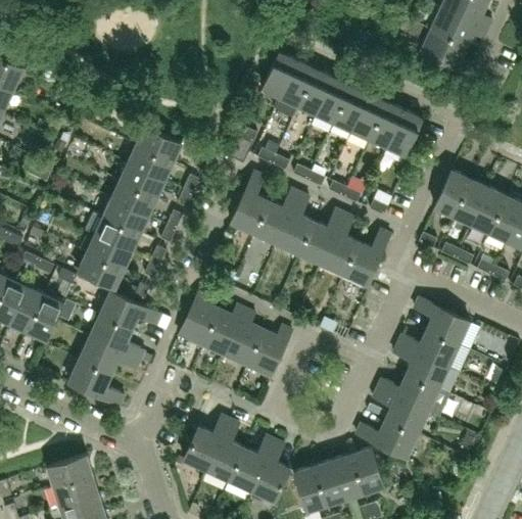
[(490,21),(476,14),(482,1),(479,0),(443,0),(439,8),(486,30),(490,21)]
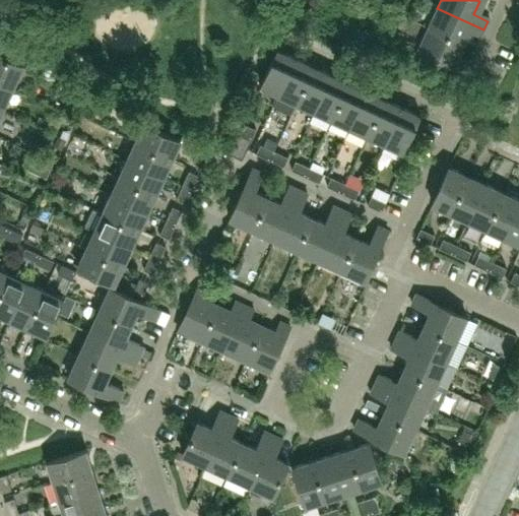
[(465,33),(479,39),(483,29),(437,8),(427,30),(459,46),(465,33)]
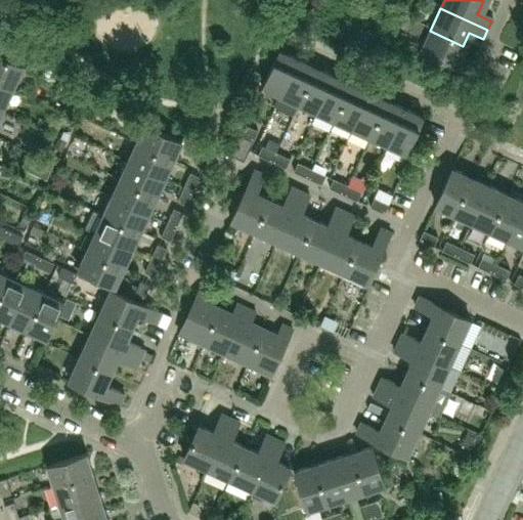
[(412,49),(421,31),(403,24),(396,42),(412,49)]
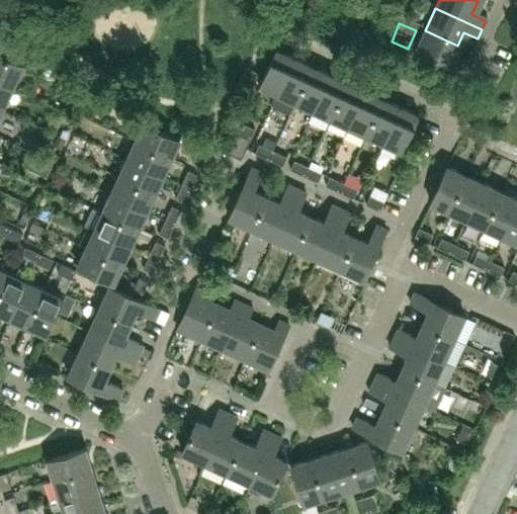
[(465,65),(451,59),(457,46),(425,30),(415,54),(461,75),(465,65)]
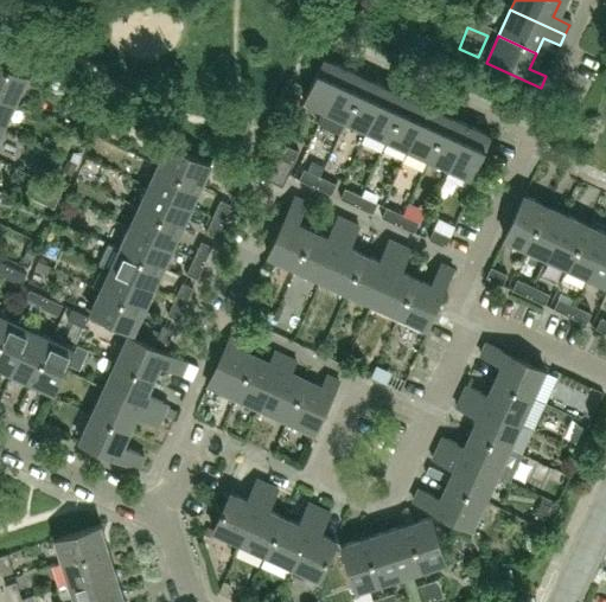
[(343,71),(321,62),(303,104),(323,114),(343,71)]
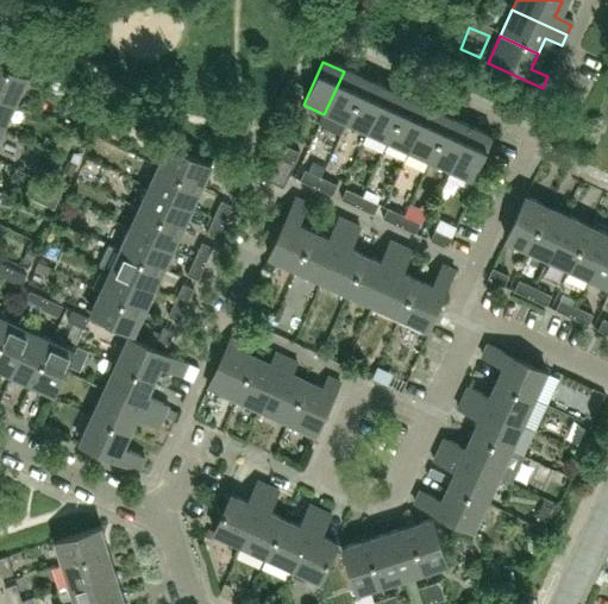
[(26,81),(0,68),(0,101),(13,108),(26,81)]
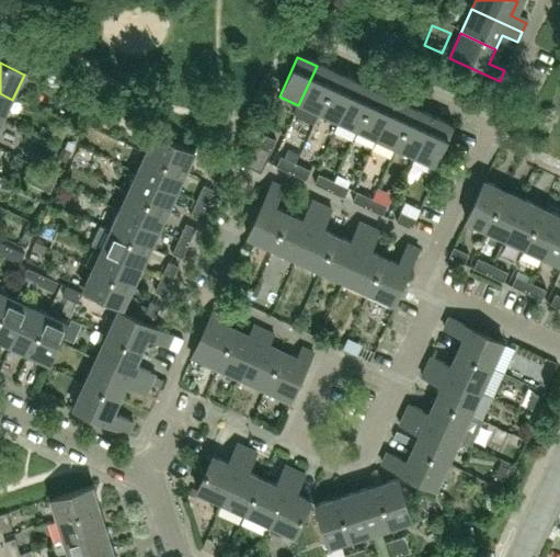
[(298,105),(318,114),(336,75),(317,66),(298,105)]
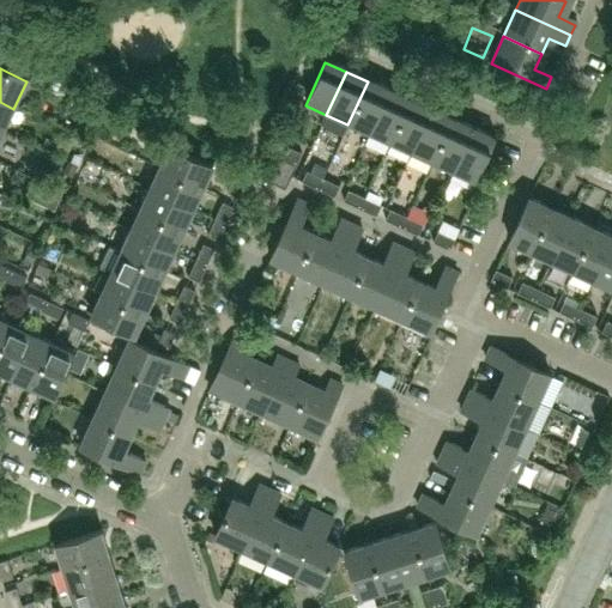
[(368,81),(347,125),(369,135),(389,91),(368,81)]
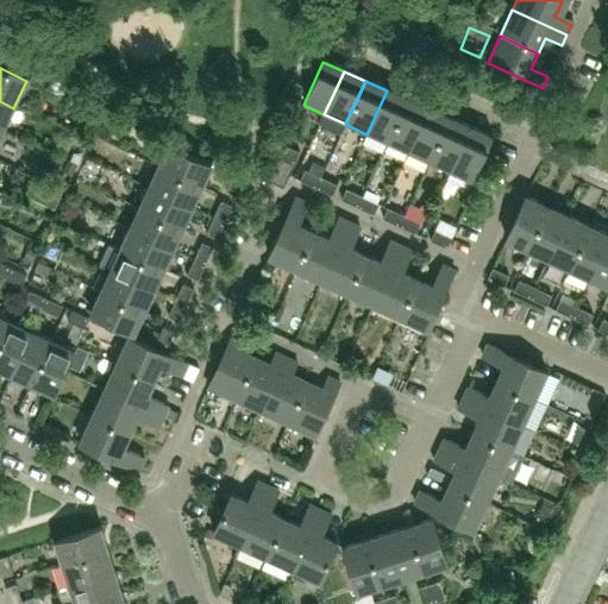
[(387,144),(407,100),(387,90),(367,134),(387,144)]
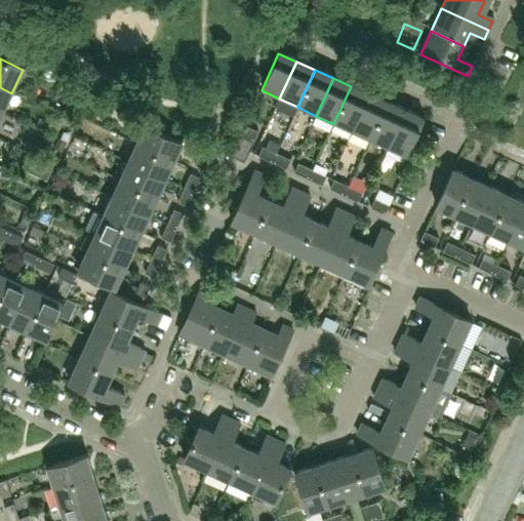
[(333,124),(352,132),(368,94),(351,86),(333,124)]
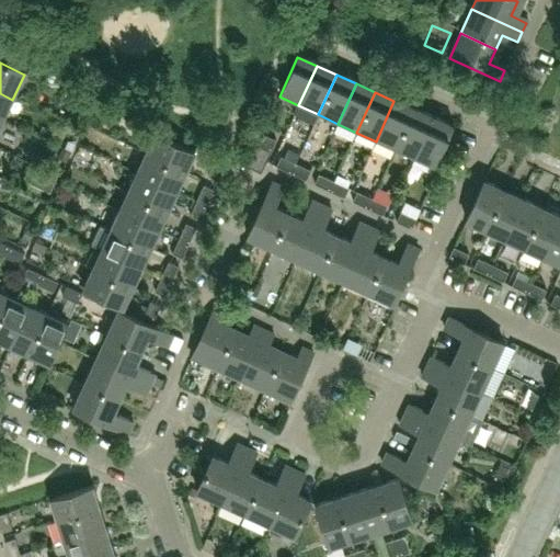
[(0,123),(1,124),(12,100),(0,93),(0,123)]
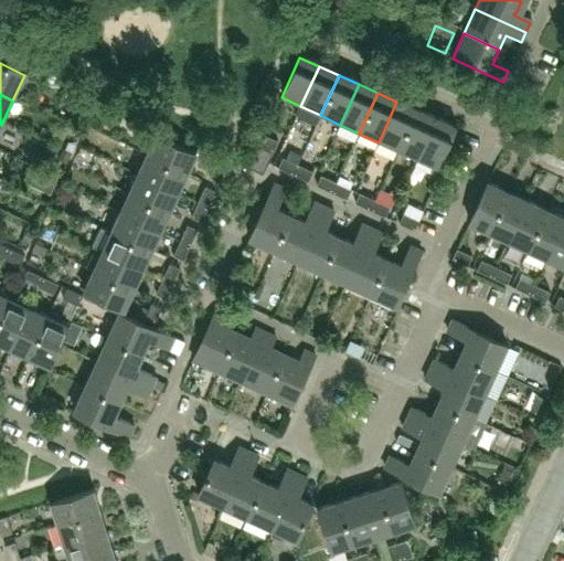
[(396,102),(379,143),(397,151),(416,110),(396,102)]
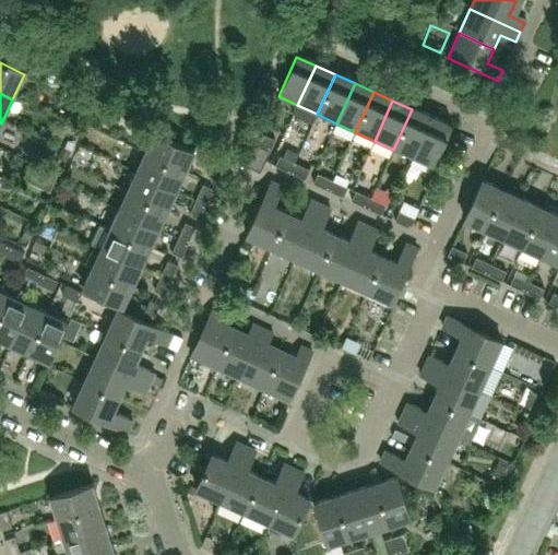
[(393,150),(412,157),(430,118),(412,109),(393,150)]
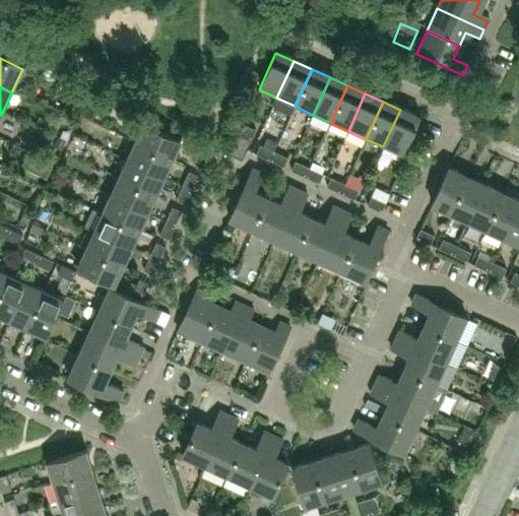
[(400,110),(383,146),(401,155),(418,118),(400,110)]
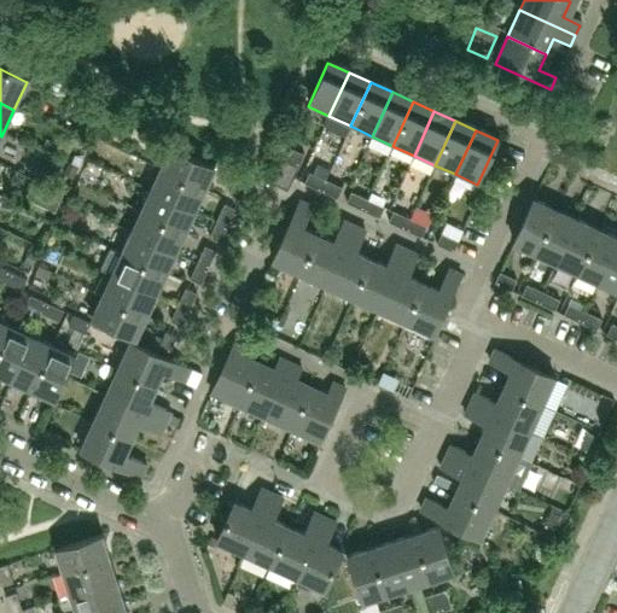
[(214,170),(170,150),(159,171),(203,192),(214,170)]
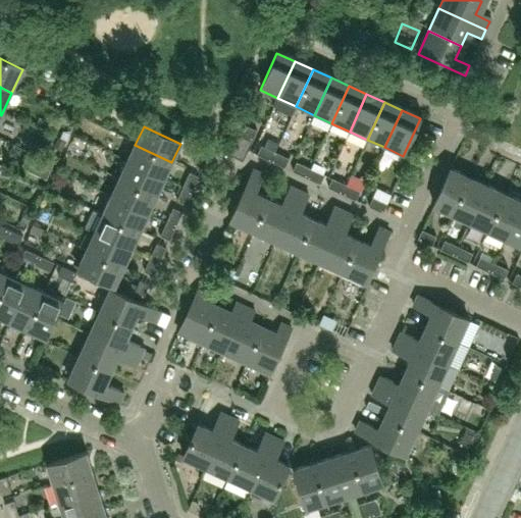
[(251,143),(256,133),(243,126),(239,137),(251,143)]
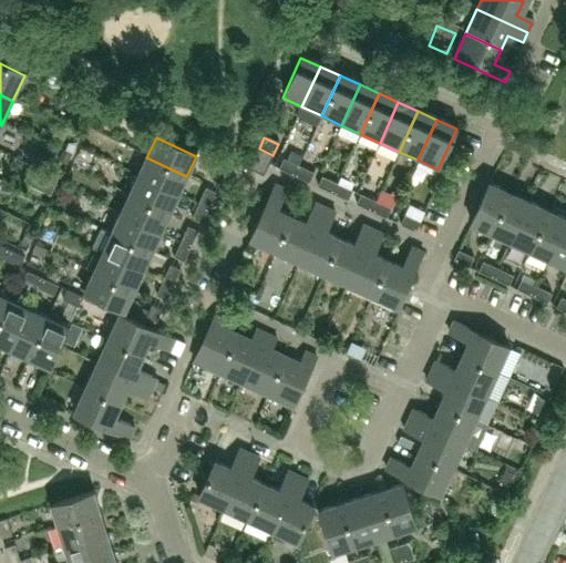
[(263,177),(273,155),(259,149),(248,171),(263,177)]
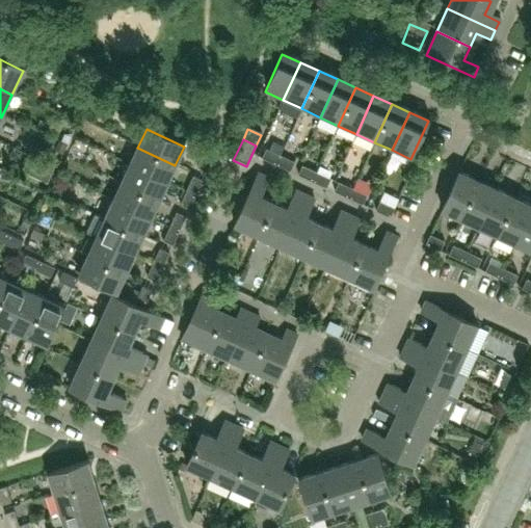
[(58,143),(53,153),(61,156),(65,148),(58,143)]
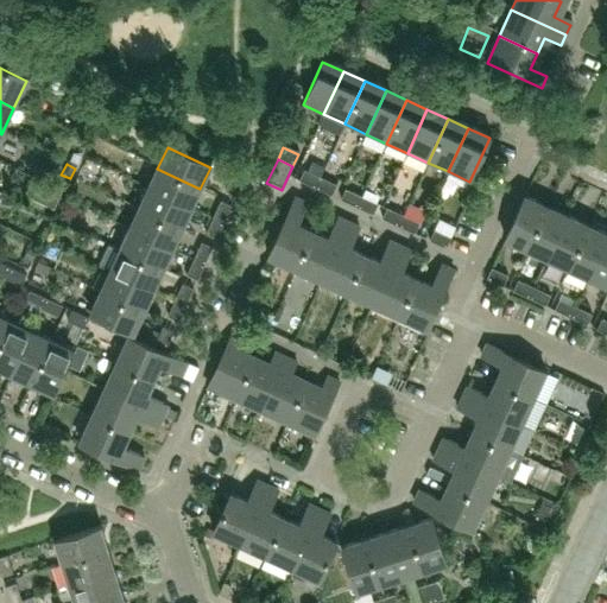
[(190,209),(200,189),(157,169),(147,190),(190,209)]
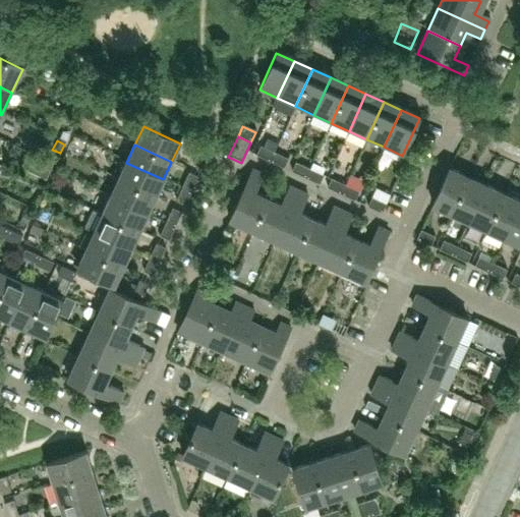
[(271,165),(275,156),(263,150),(258,159),(271,165)]
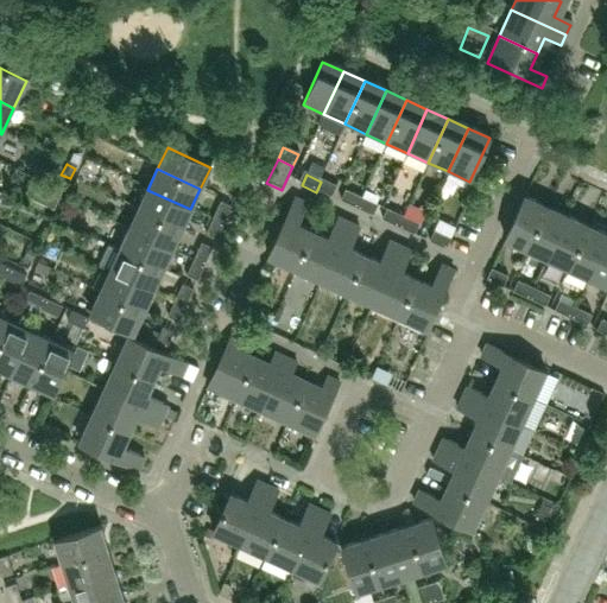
[(235,198),(242,182),(232,177),(225,194),(235,198)]
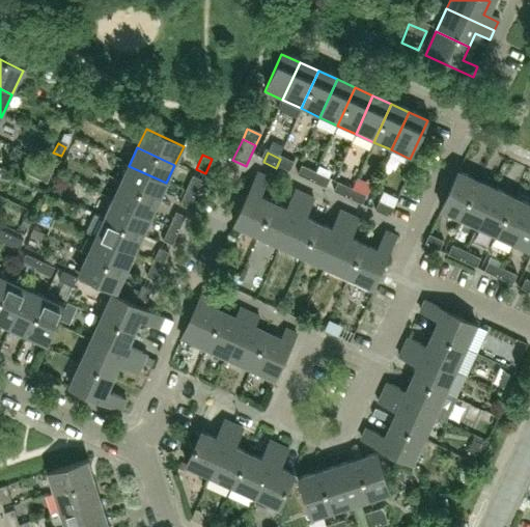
[(288,173),(293,164),(280,159),(276,168),(288,173)]
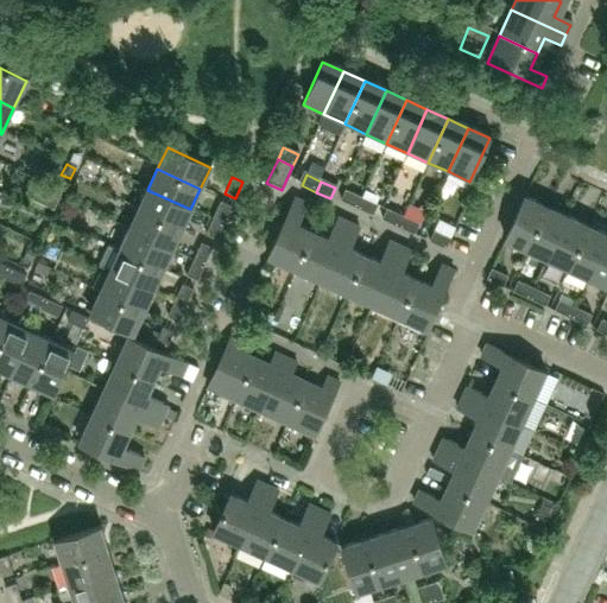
[(39,184),(31,201),(52,211),(61,195),(39,184)]
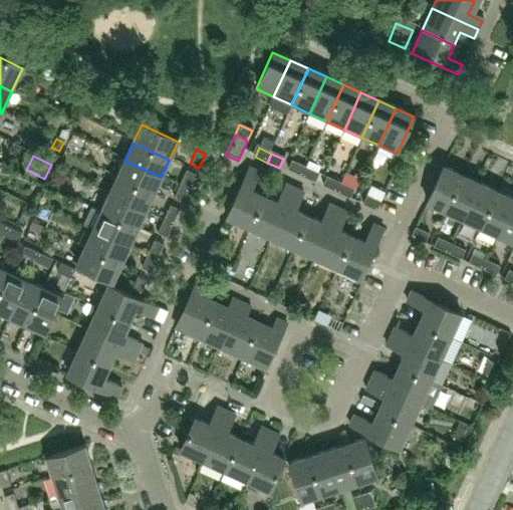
[(153,195),(161,177),(124,161),(116,178),(153,195)]
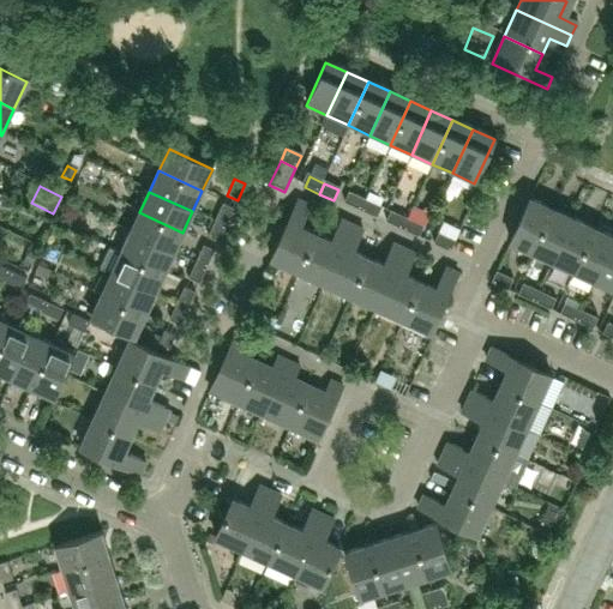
[(359,212),(364,202),(348,194),(343,205),(359,212)]
